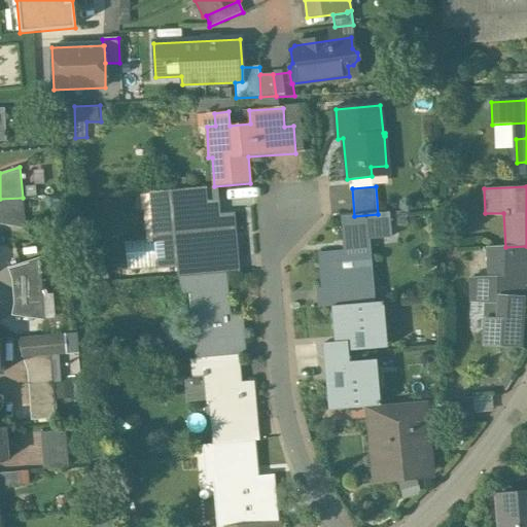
[(231,214),(205,216),(204,206),(206,206),(205,187),(150,192),(151,211),(162,210),(164,234),(173,233),(177,277),(191,276),(223,273),(237,272),(231,214)]
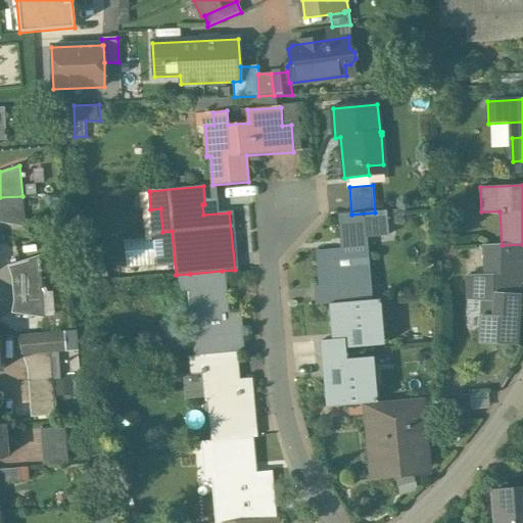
[(22,196),(0,197),(0,223),(25,228),(22,196)]
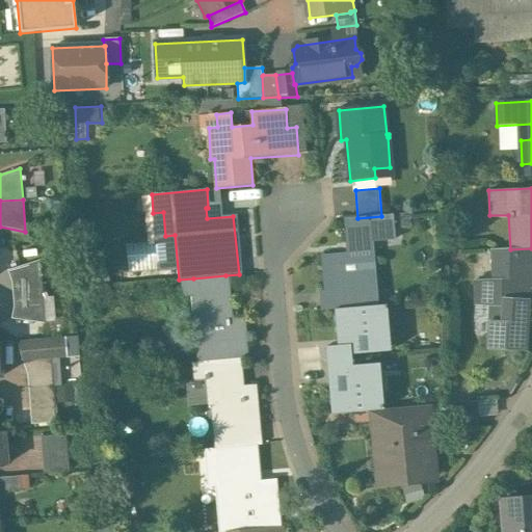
[(357,218),(345,219),(348,255),(322,257),(324,291),(319,292),(320,311),(378,306),(373,242),(395,240),(393,215),(381,216),(357,218)]
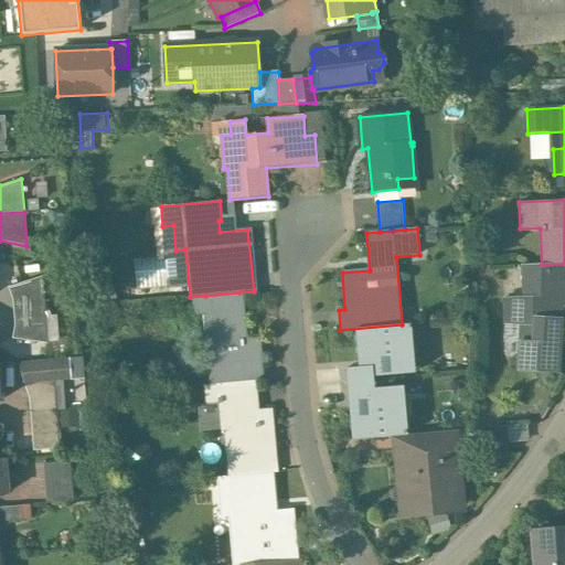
[(564,264),(542,265),(522,266),(523,299),(503,300),(504,322),(520,323),(519,370),(558,372),(561,319),(556,319),(556,305),(564,305),(564,264)]
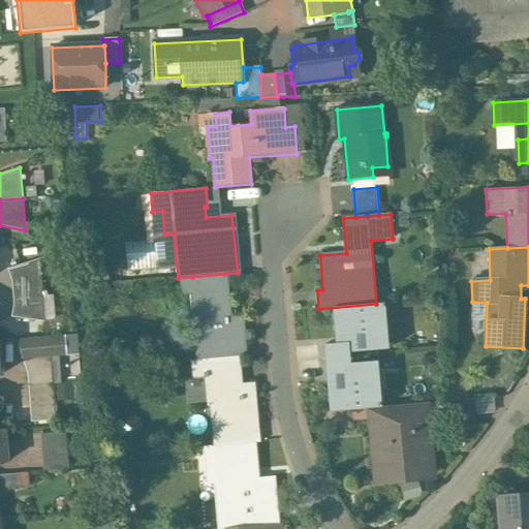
[(39,259),(8,270),(12,281),(12,293),(42,290),(39,259)]
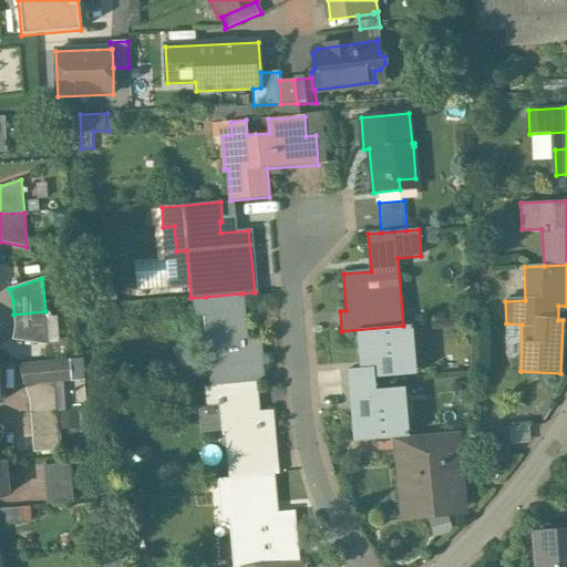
[(240,294),(206,297),(207,315),(204,316),(210,387),(256,383),(263,382),(259,340),(245,342),(240,294)]
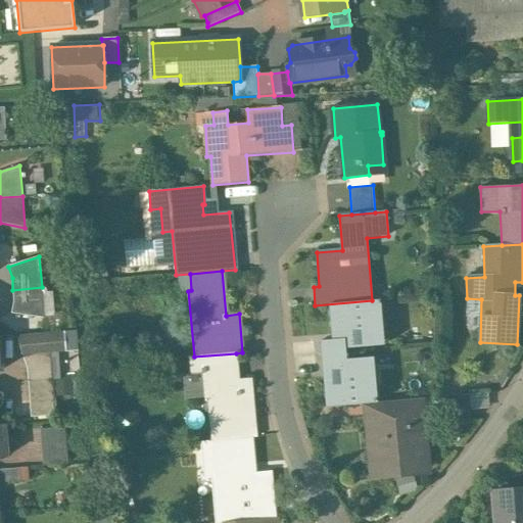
[(42,287),(12,290),(13,301),(11,314),(44,319),(42,287)]
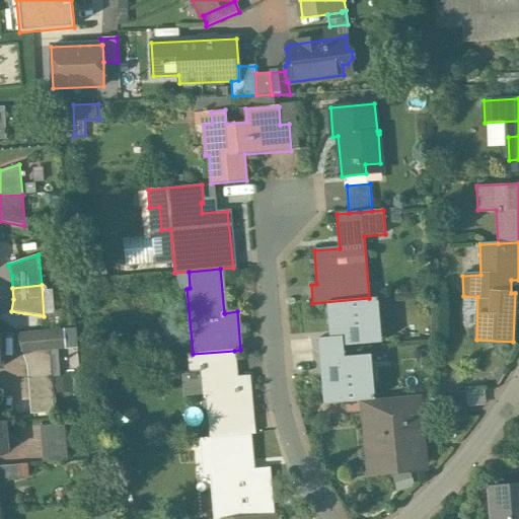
[(326,304),(328,340),(344,339),(345,349),(382,346),(379,301),(326,304)]
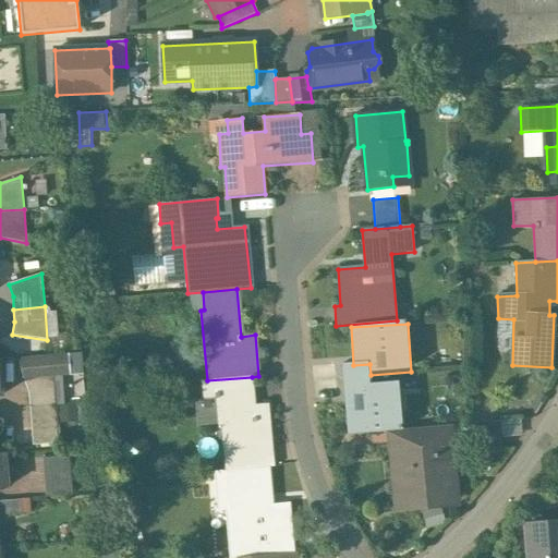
[(347,436),(401,433),(399,383),(371,385),(371,375),(370,364),(353,365),(343,365),(347,436)]
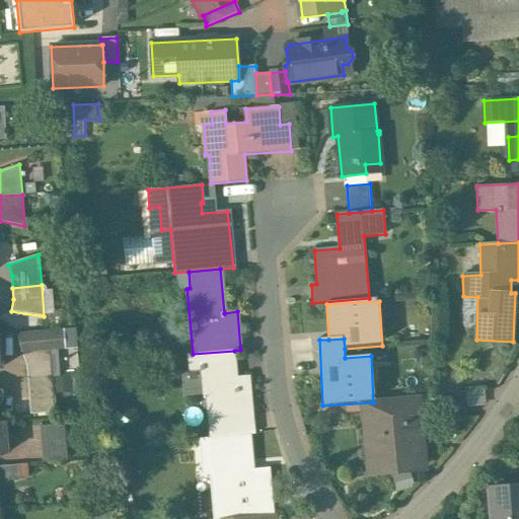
[(50,346),(23,355),(26,366),(27,378),(52,376),(50,346)]
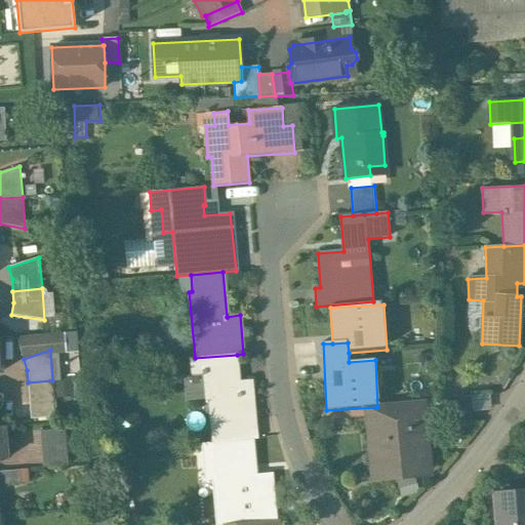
[(195,358),(190,358),(191,374),(203,373),(205,400),(209,400),(213,443),(252,439),(256,439),(252,381),(237,382),(236,368),(238,368),(237,355),(195,358)]
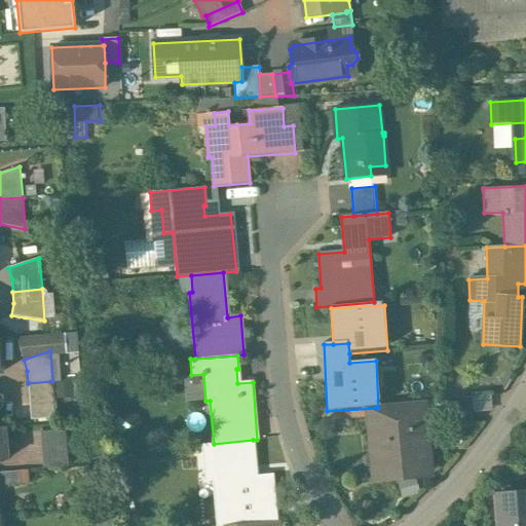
[(52,381),(28,383),(31,420),(55,418),(52,381)]
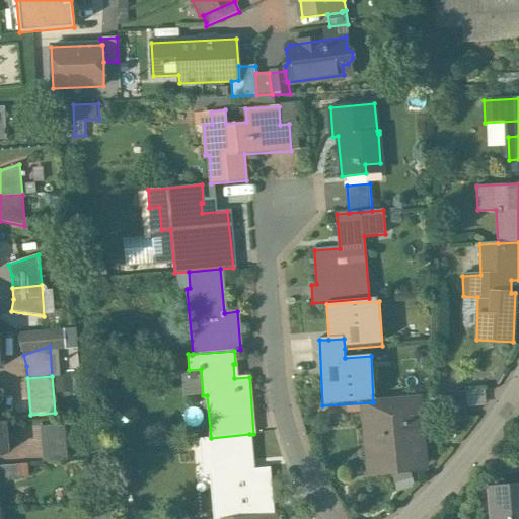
[(418,396),(376,399),(380,448),(369,449),(370,471),(420,467),(418,434),(421,433),(418,396)]
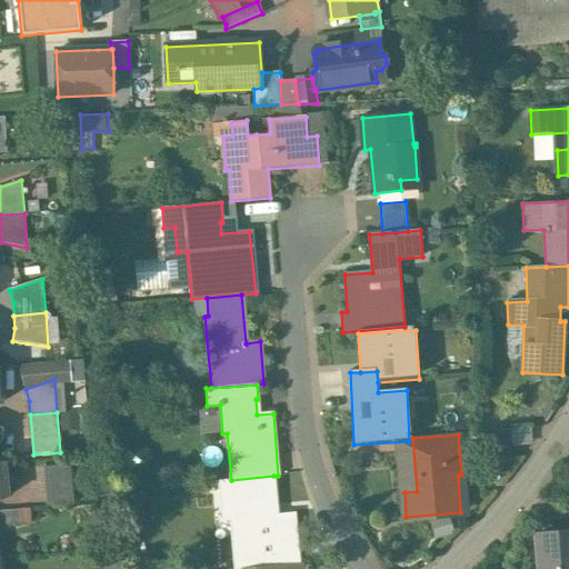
[(149,452),(136,448),(127,457),(130,470),(141,473),(152,465),(149,452)]
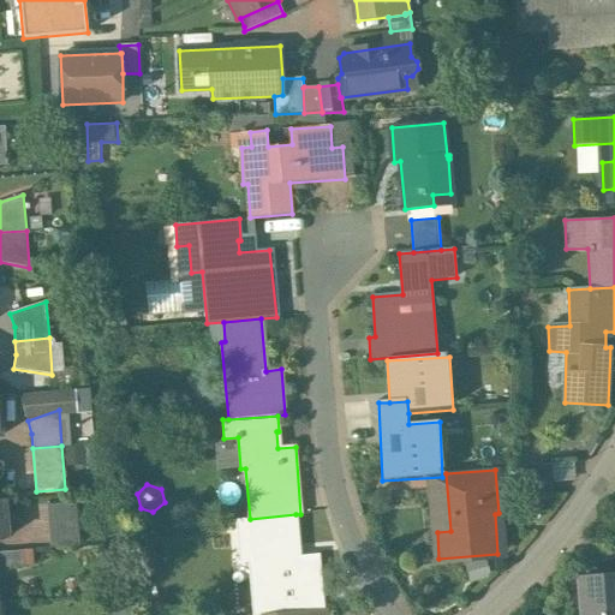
[(76,503),(47,505),(51,548),(79,545),(76,503)]
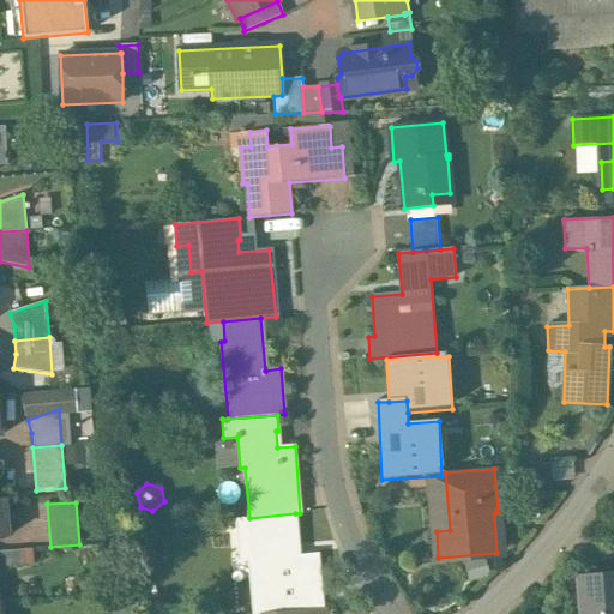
[(250,518),(236,519),(239,547),(248,547),(254,613),(263,613),(323,608),(318,554),(299,555),(295,513),(250,518)]
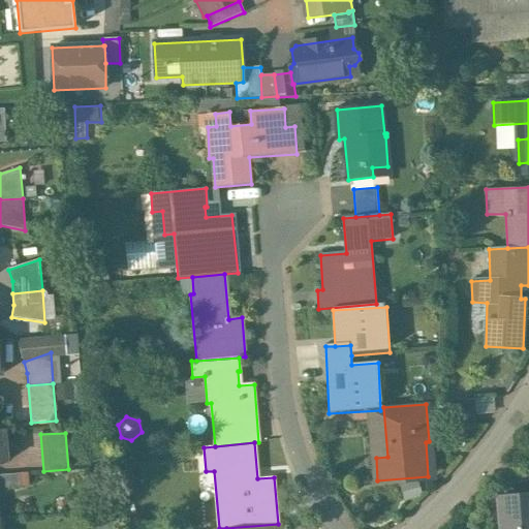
[(19,473),(0,474),(0,488),(21,487),(19,473)]
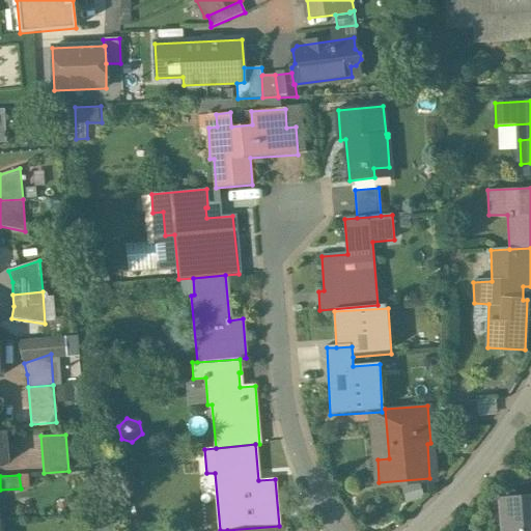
[(530,530),(530,497),(503,499),(505,530),(530,530)]
